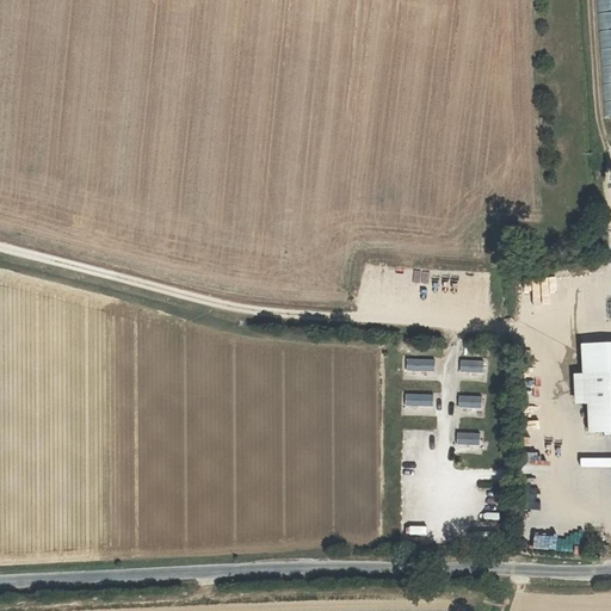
[(610,0),(598,0),(606,150),(610,149),(610,0)]
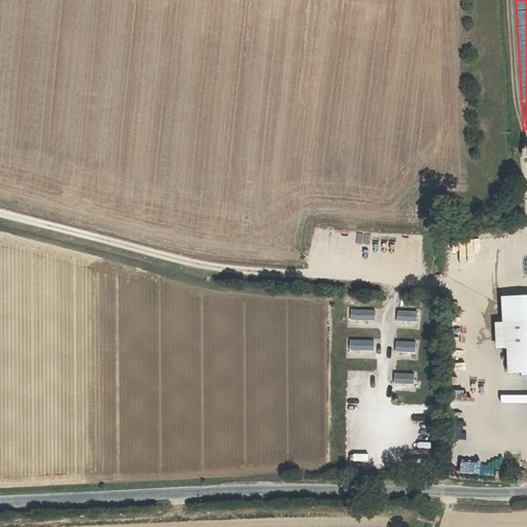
[(459,258),(458,240),(450,241),(451,259),(459,258)]
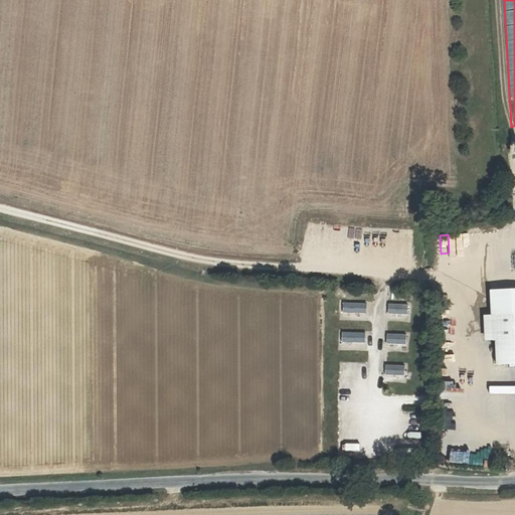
[(499,367),(514,365),(514,289),(492,290),(493,316),(485,316),(486,342),(494,343),(499,367)]
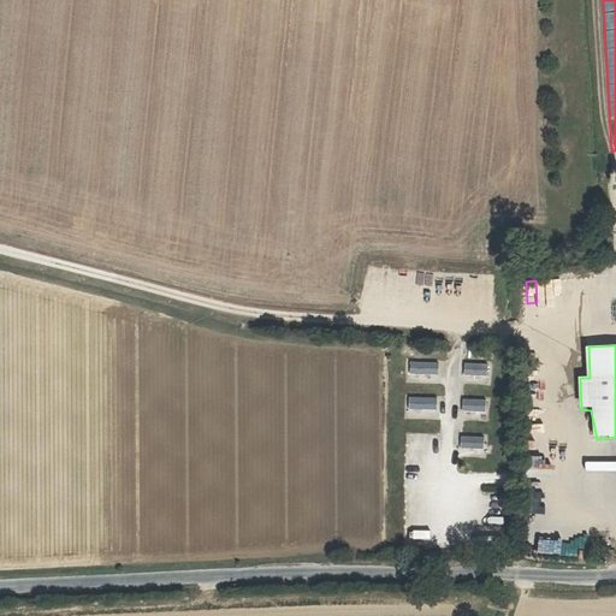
[(438,373),(438,361),(408,361),(408,373),(438,373)]
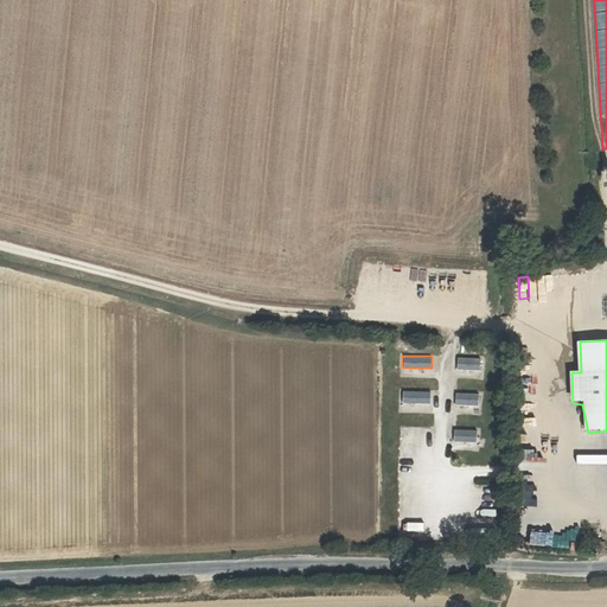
[(457,357),(457,369),(480,370),(480,357),(457,357)]
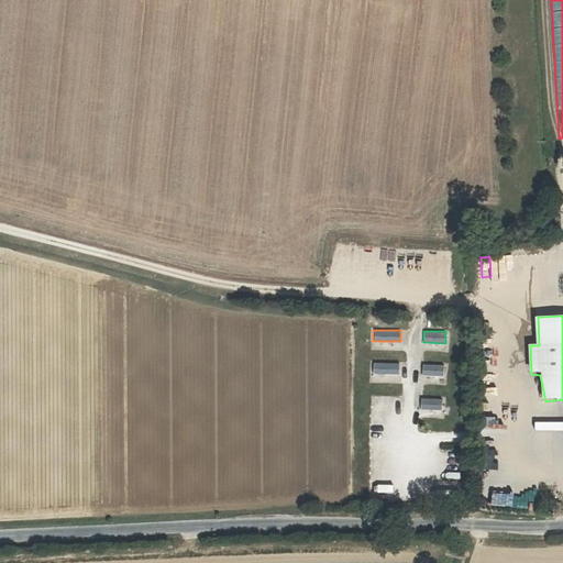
[(373,362),(373,374),(399,374),(399,362),(373,362)]
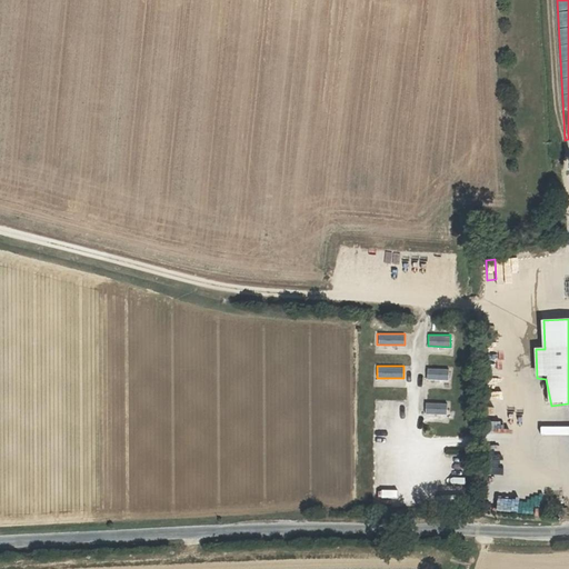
[(426,367),(426,379),(448,380),(448,368),(426,367)]
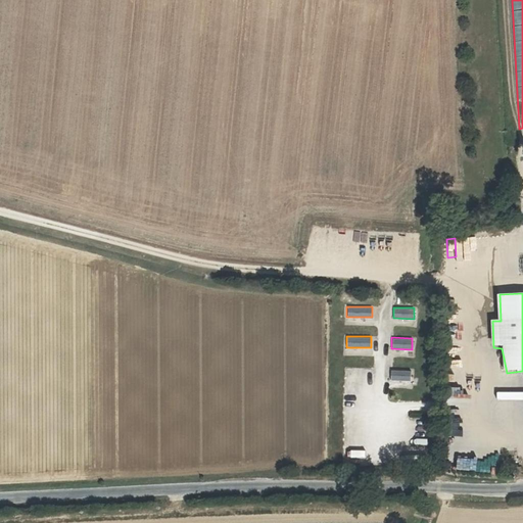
[(411,384),(411,370),(389,370),(389,384),(411,384)]
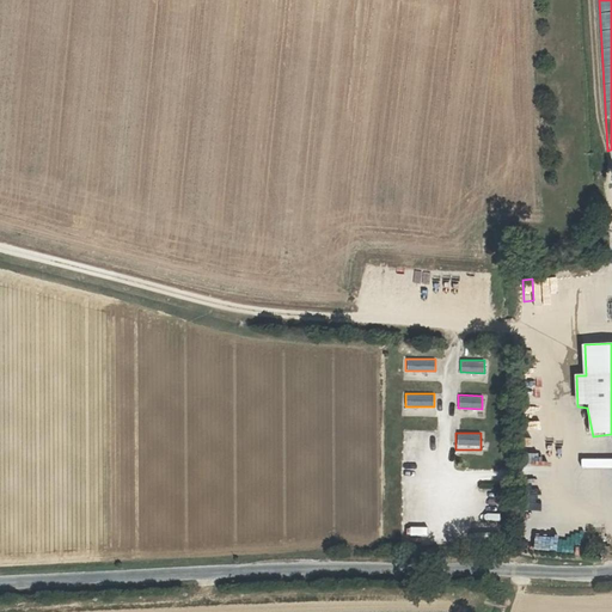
[(395,488),(396,497),(426,495),(426,487),(395,488)]
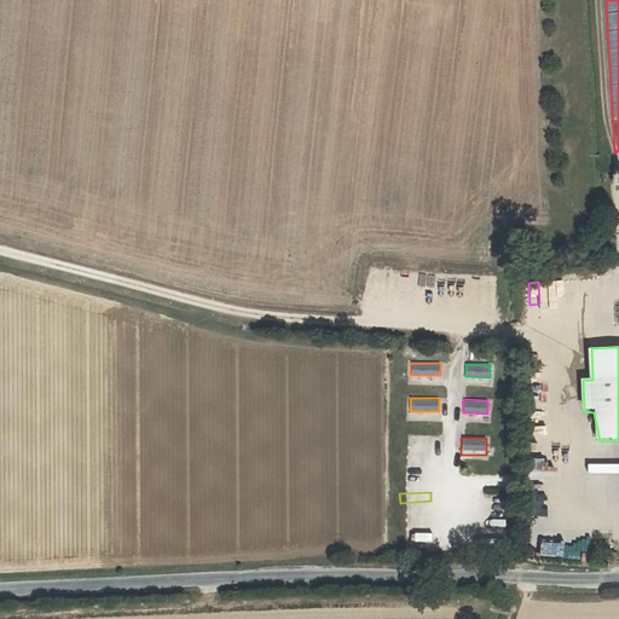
[(528,508),(531,520),(545,518),(543,504),(528,508)]
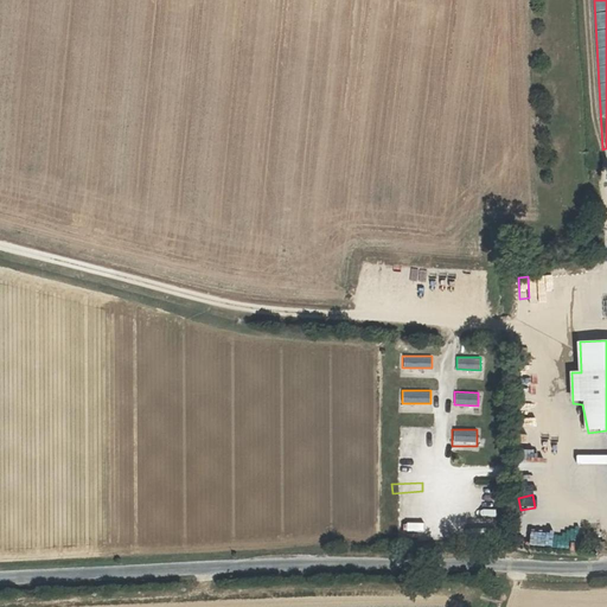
[(553,526),(538,526),(538,547),(573,547),(573,510),(553,510),(553,526)]
